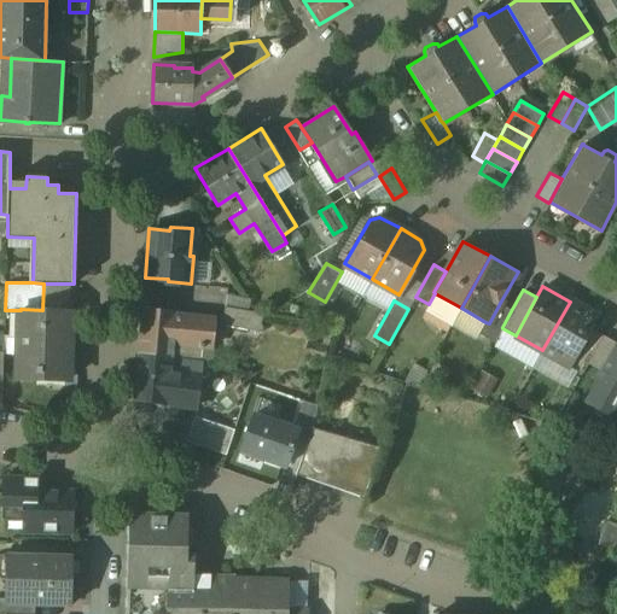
[(570,302),(542,350),(570,366),(591,328),(598,316),(570,302)]
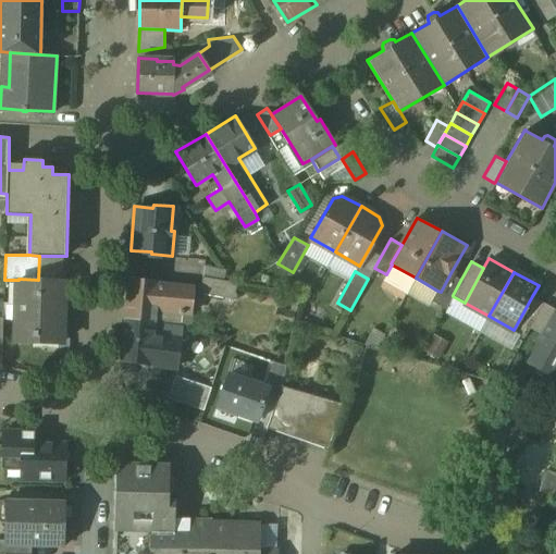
[(451,273),(441,292),(437,291),(432,300),(446,308),(453,296),(453,295),(461,279),(451,273)]
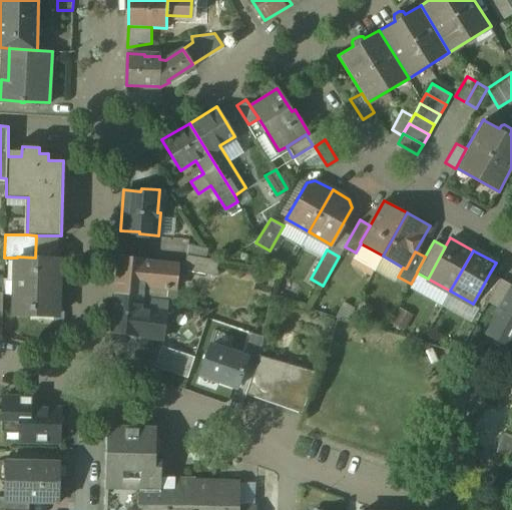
[(218,260),(187,253),(185,268),(216,274),(218,260)]
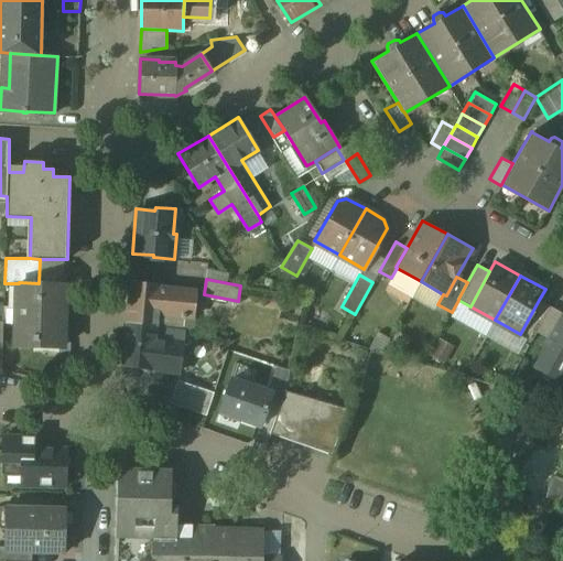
[(160,283),(130,280),(126,321),(150,325),(157,325),(158,312),(184,315),(186,291),(160,288),(160,283)]
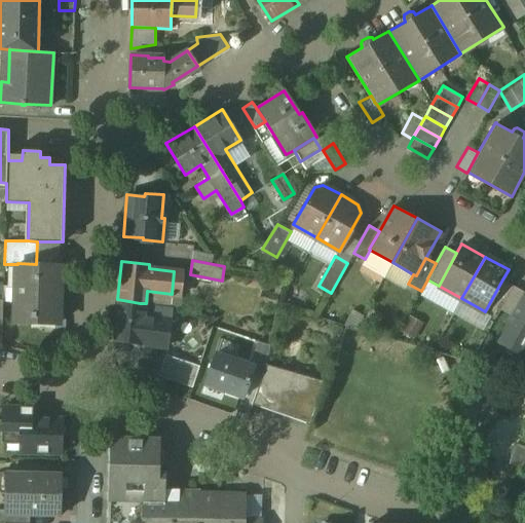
[(36,264),(17,263),(17,264),(15,321),(60,323),(61,265),(36,264)]
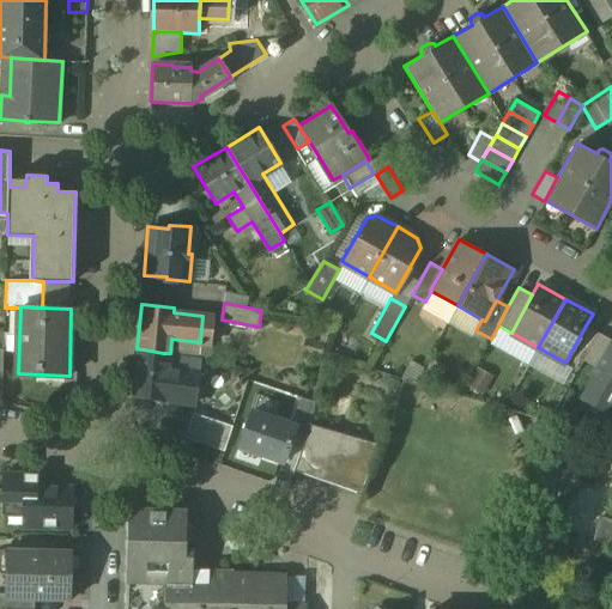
[(599,332),(586,326),(565,363),(577,370),(583,359),(599,332)]
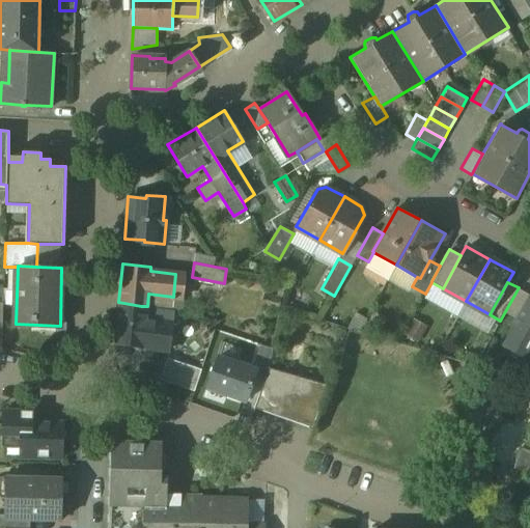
[(519,287),(505,311),(517,317),(529,294),(519,287)]
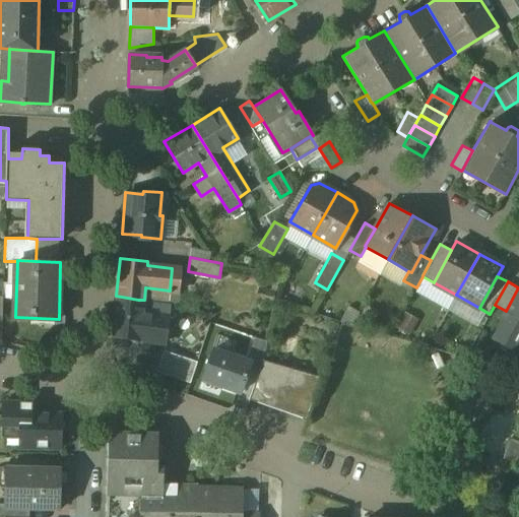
[(518,287),(506,311),(491,337),(511,348),(510,350),(518,354),(518,287)]
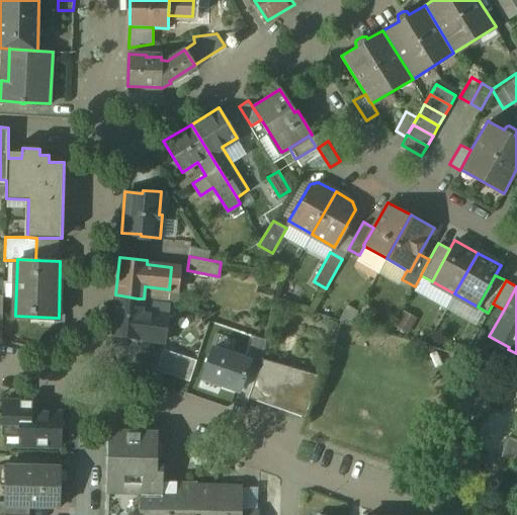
[(144,298),(138,298),(115,294),(112,334),(165,339),(167,302),(144,298)]
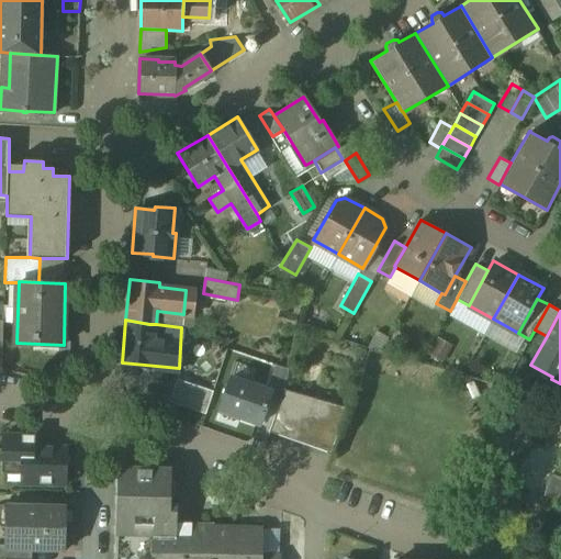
[(276,362),(268,384),(284,390),(290,367),(276,362)]
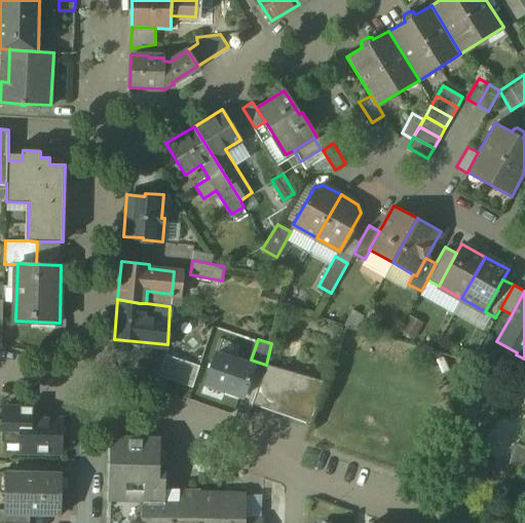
[(165,352),(158,374),(192,386),(199,365),(165,352)]
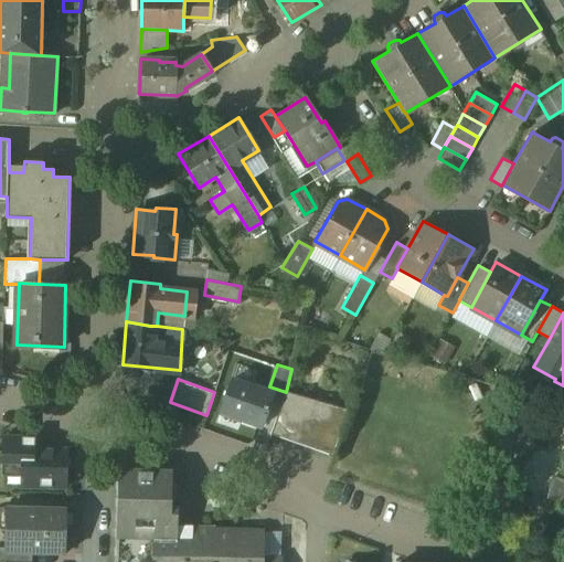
[(273,393),(232,379),(221,410),(262,425),(273,393)]
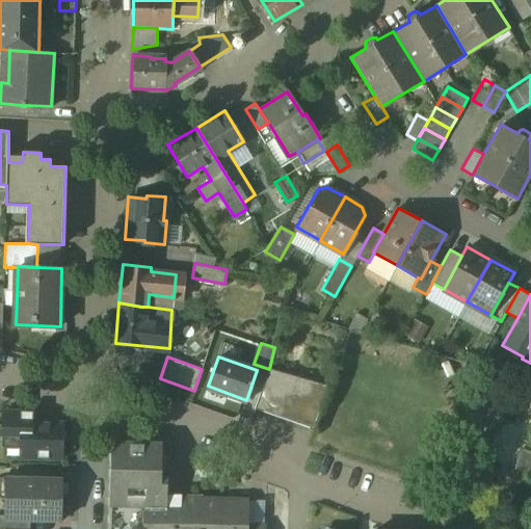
[(327,394),(266,377),(256,407),(315,428),(327,394)]
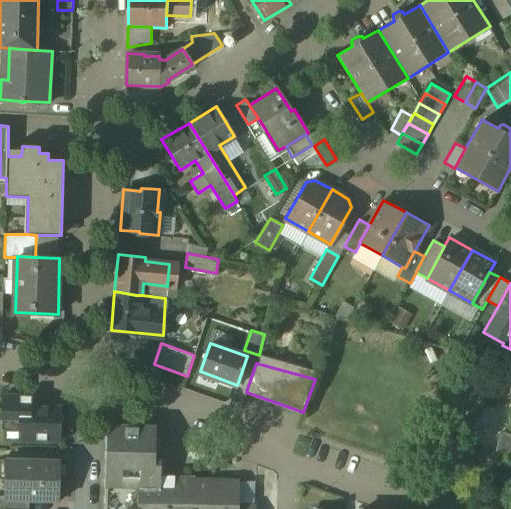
[(510,391),(510,435),(501,432),(495,450),(510,455),(510,391)]
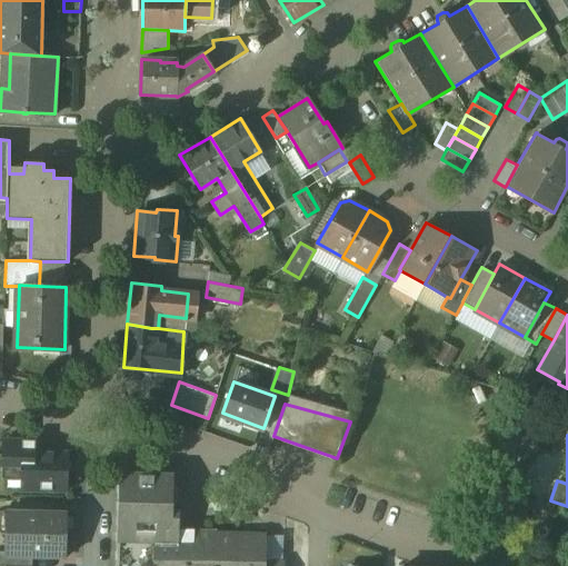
[(36,439),(3,438),(3,464),(22,464),(22,488),(67,489),(68,452),(36,450),(36,439)]
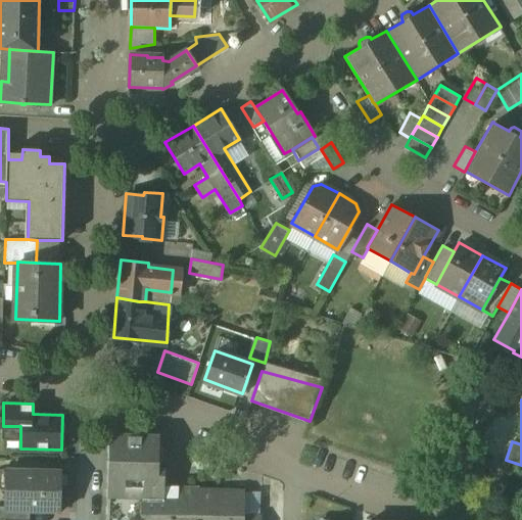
[(158,436),(110,435),(109,486),(163,487),(163,486),(164,453),(158,452),(158,436)]
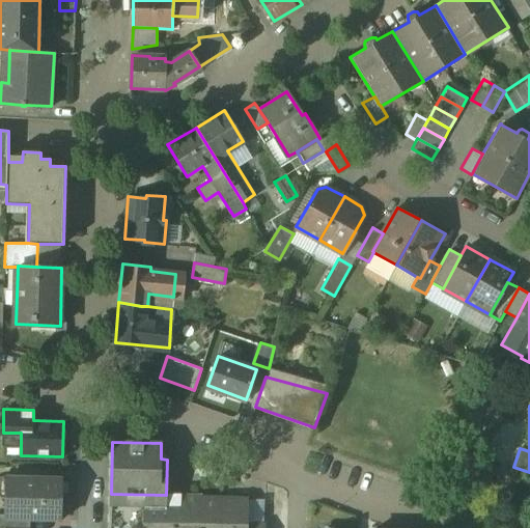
[(61,477),(7,476),(6,513),(6,518),(30,518),(60,519),(61,477)]
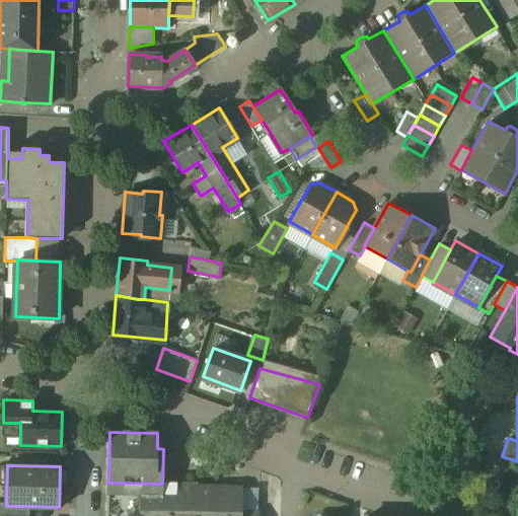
[(162,484),(108,483),(107,513),(128,514),(128,515),(130,515),(139,515),(139,495),(161,495),(162,484)]
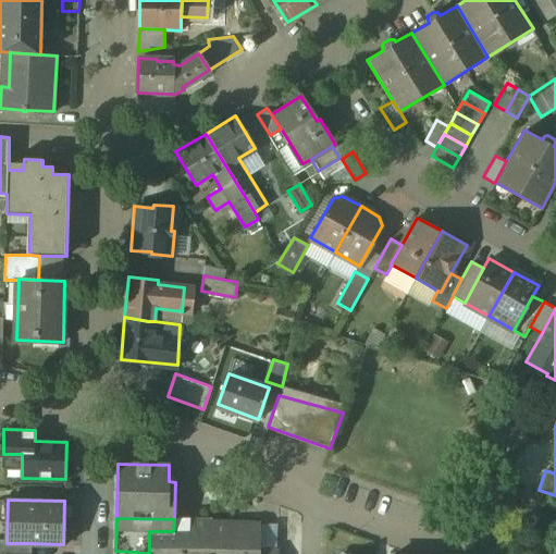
[(212,518),(174,518),(174,519),(173,531),(211,531),(211,521),(212,521),(212,518)]
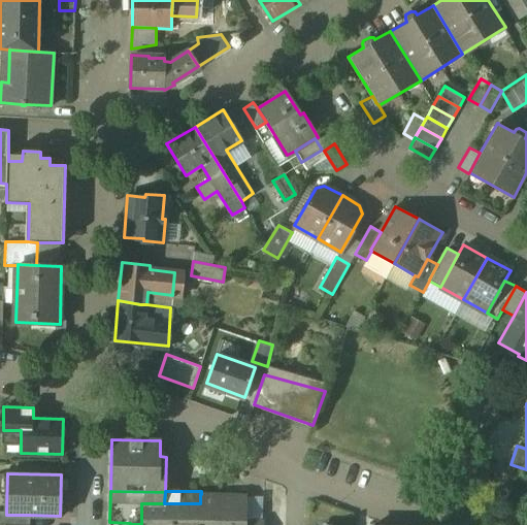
[(201,494),(200,494),(200,503),(198,524),(244,524),(245,521),(245,496),(201,494)]
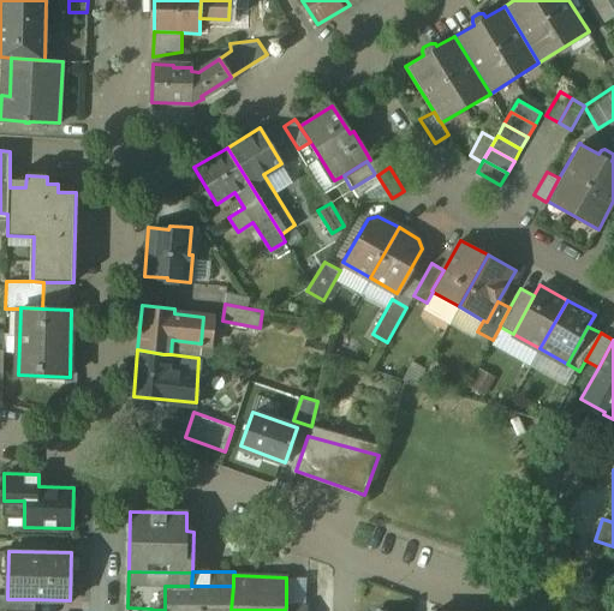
[(191,586),(165,586),(165,610),(231,610),(233,586),(191,586)]
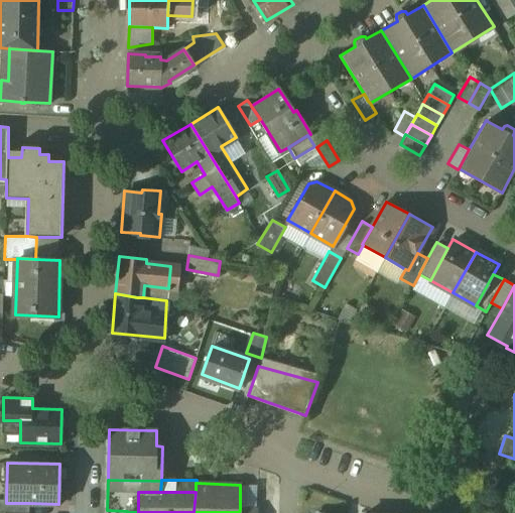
[(28,512),(29,503),(6,503),(6,499),(0,498),(0,512),(18,512),(28,512)]
